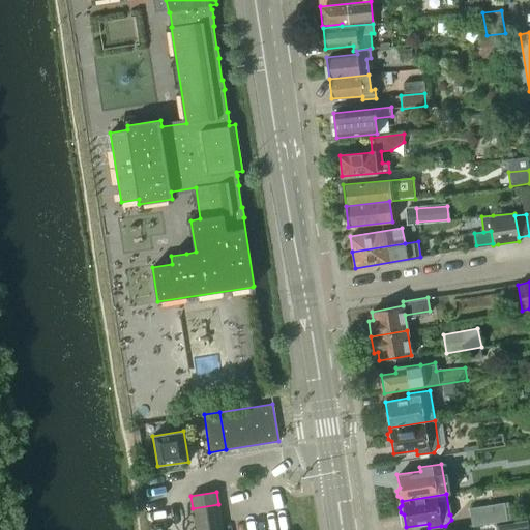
[(193,508),(195,522),(221,518),(218,504),(193,508)]
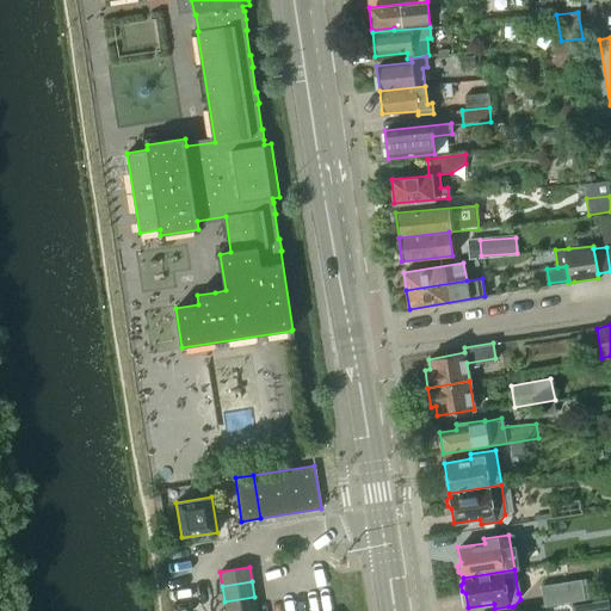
[(580,582),(539,590),(543,609),(582,602),(580,582)]
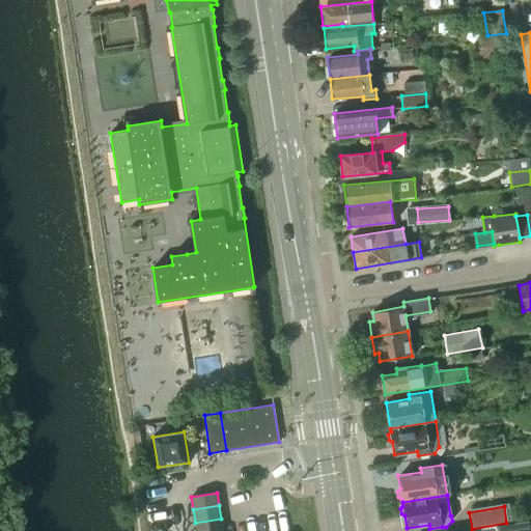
[(195,523),(195,530),(222,530),(221,519),(195,523)]
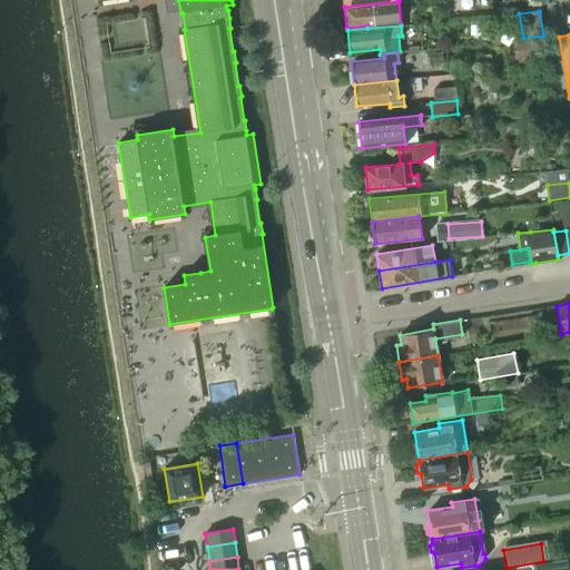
All buildings are outlined.
